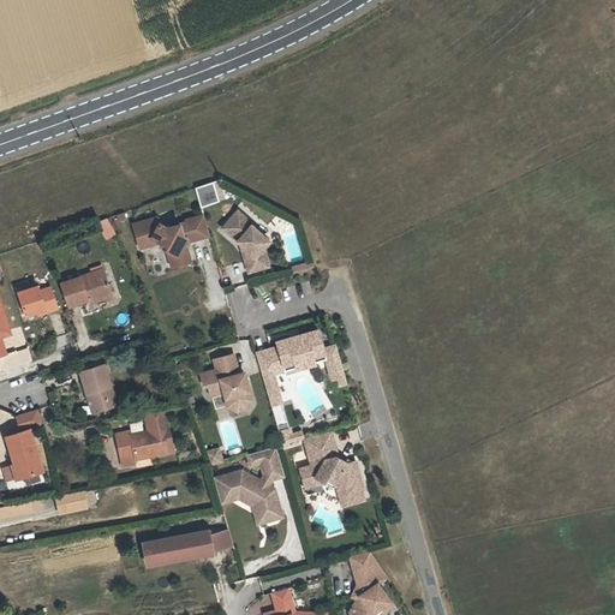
[(214,180),(195,186),(201,206),(220,201),(214,180)]
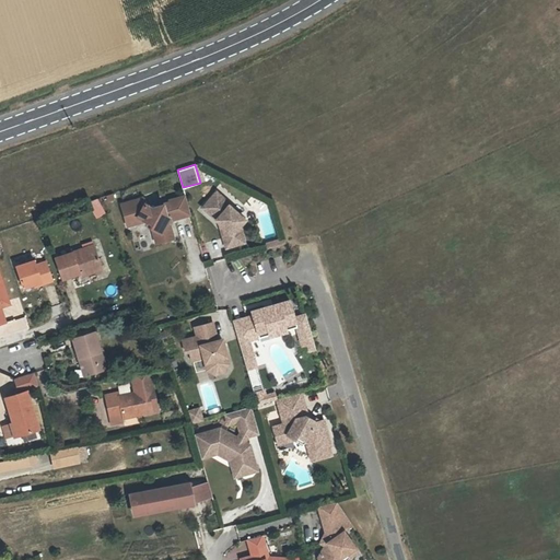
[(224,230),(229,247),(247,242),(243,225),(248,219),(233,205),(234,203),(221,190),(209,203),(222,216),(219,219),(222,221),(228,226),(224,230)]
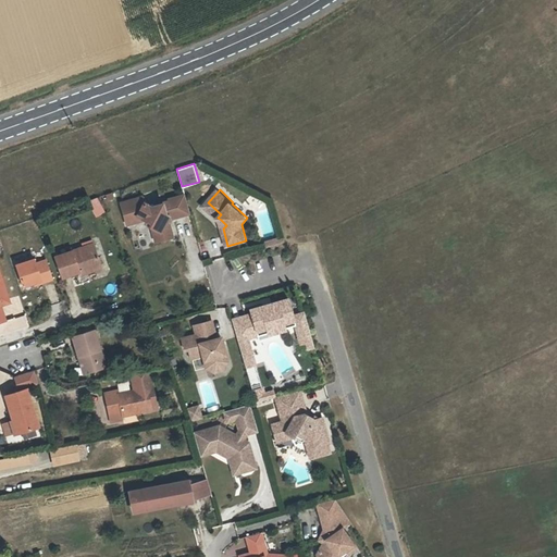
[(88,200),(96,215),(106,211),(98,196),(88,200)]
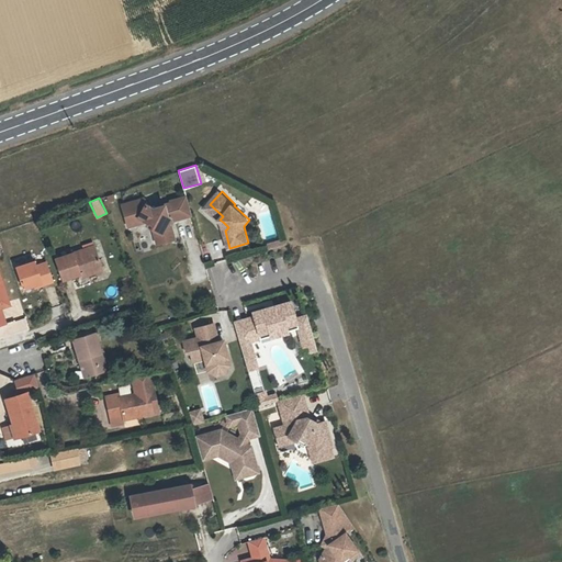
[(175,221),(194,215),(189,198),(172,202),(173,203),(155,209),(147,205),(145,199),(123,205),(130,227),(147,222),(155,225),(153,228),(155,229),(163,234),(166,242),(176,239),(171,225),(169,224),(171,220),(175,221)]
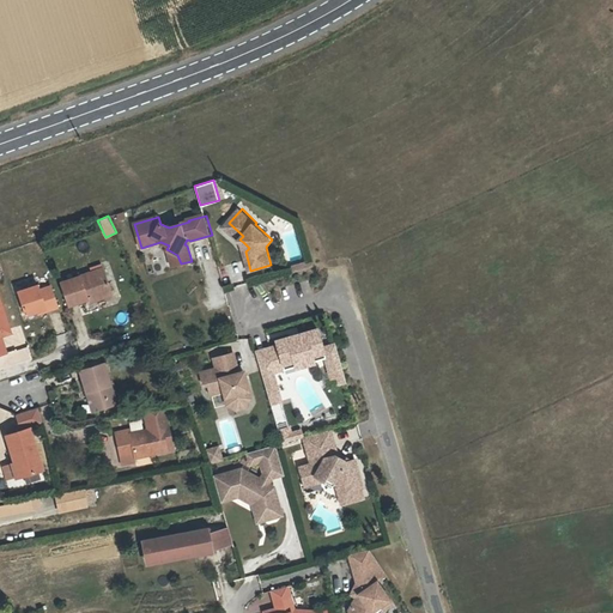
[(243,236),(229,223),(225,226),(240,240),(243,236)]
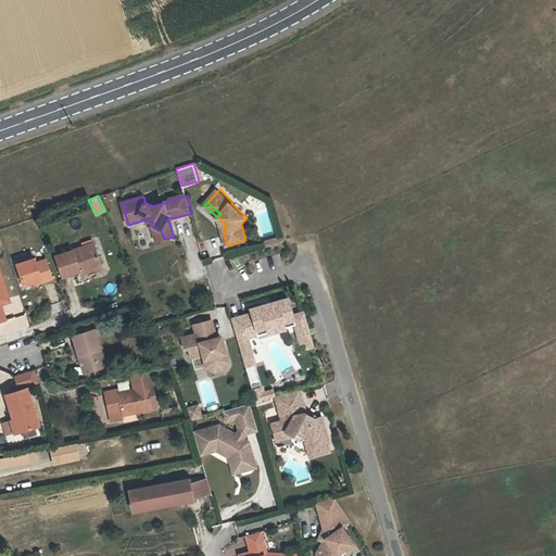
[(161,231),(153,227),(158,241),(164,239),(161,231)]
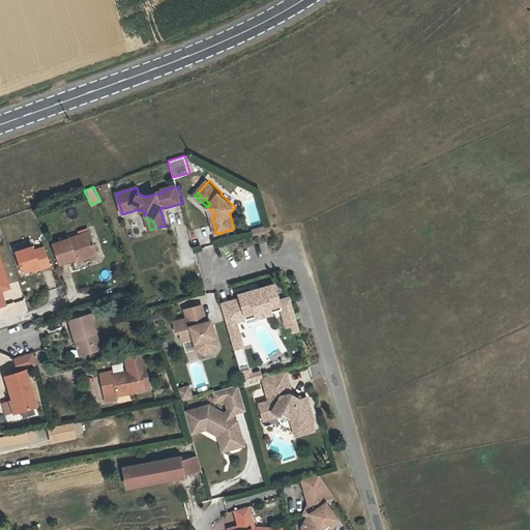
[(77,258),(95,252),(89,232),(52,243),(58,263),(77,258)]
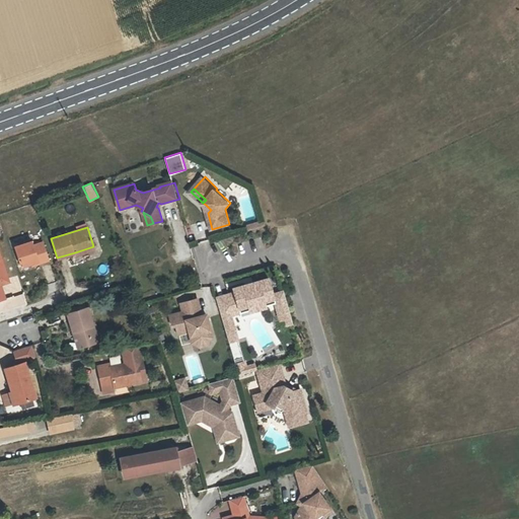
[(36,261),(38,263),(48,260),(43,241),(32,245),(30,240),(13,246),(19,266),(29,263),(36,261)]
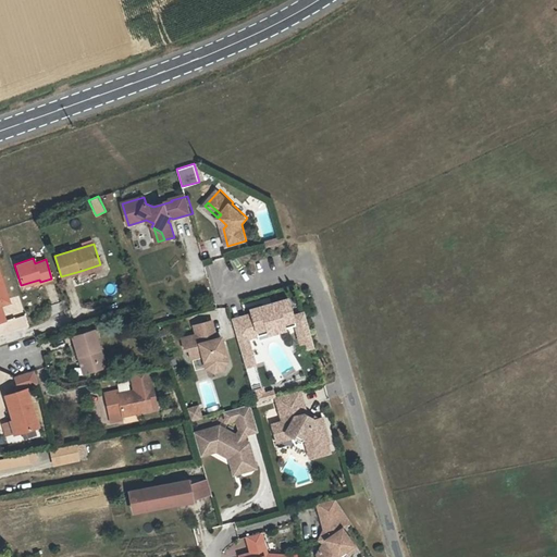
[(101,268),(100,264),(81,271),(82,274),(101,268)]
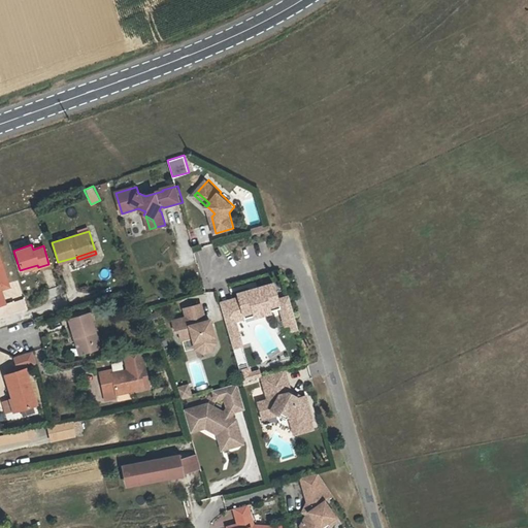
[(0,305),(5,304),(1,291),(10,288),(0,257),(0,305)]
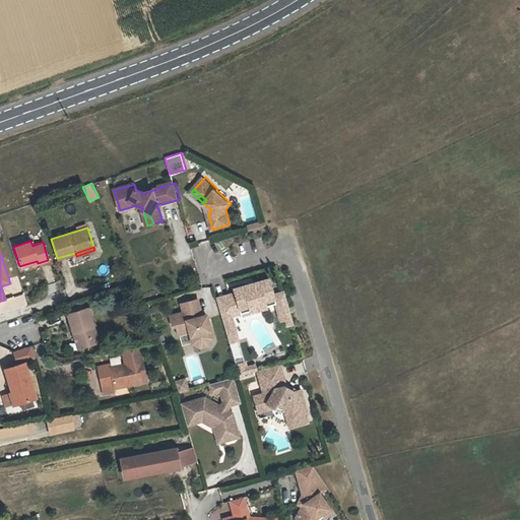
[(285,316),(291,315),(285,293),(275,296),(271,279),(261,282),(262,287),(247,290),(246,286),(236,288),(237,294),(217,299),(229,339),(237,337),(231,312),(240,310),(239,305),(248,303),(249,307),(250,309),(266,305),(265,303),(264,299),(274,296),(275,301),(279,318),(285,316)]
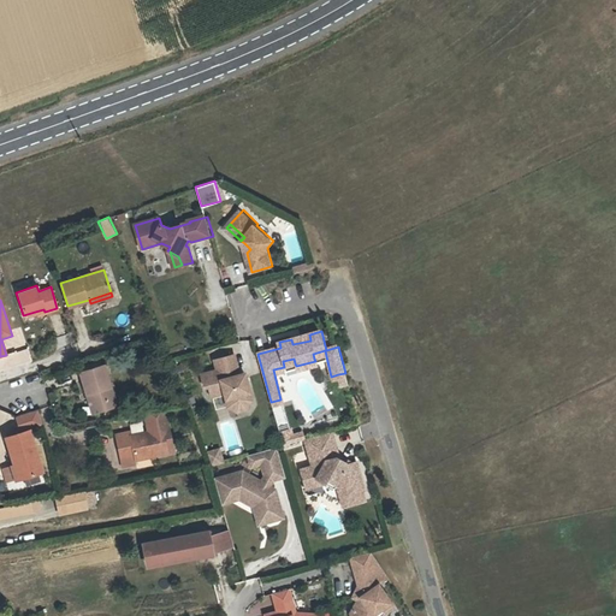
[(309,335),(291,339),(292,344),(311,341),(309,335)]
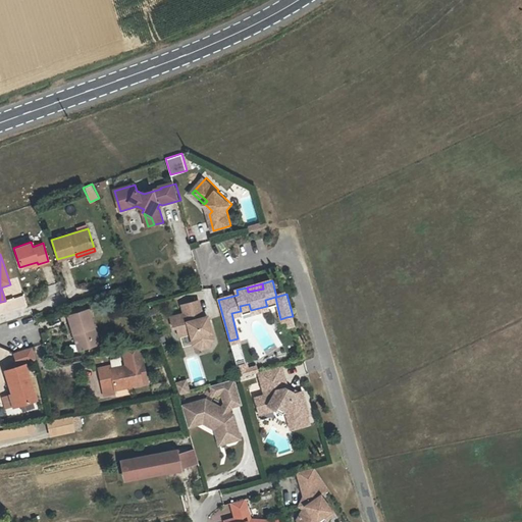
[(197,299),(179,304),(181,311),(168,315),(171,326),(175,325),(177,333),(187,330),(190,332),(193,343),(201,347),(209,345),(213,336),(209,321),(203,323),(201,315),(202,315),(197,299)]
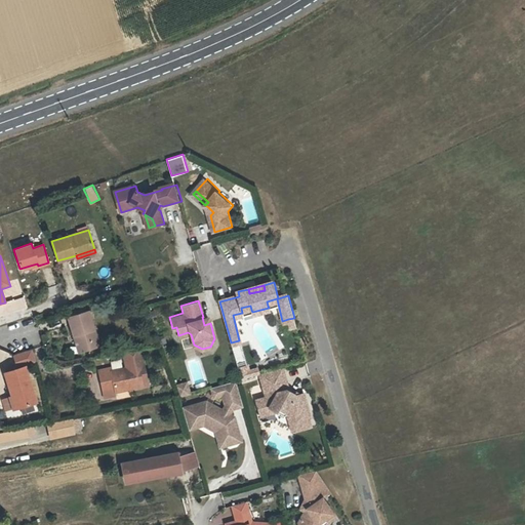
[(67,316),(73,335),(76,334),(81,352),(99,346),(88,310),(67,316)]
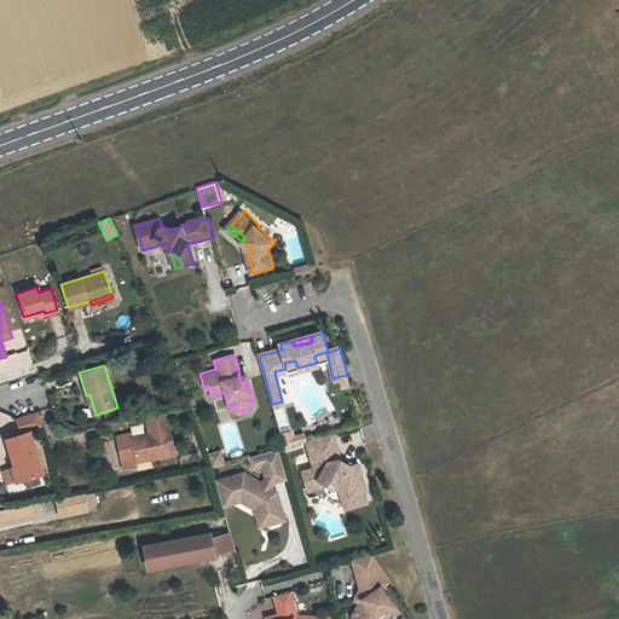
[(239,374),(238,374),(241,383),(248,381),(244,372),(239,374)]
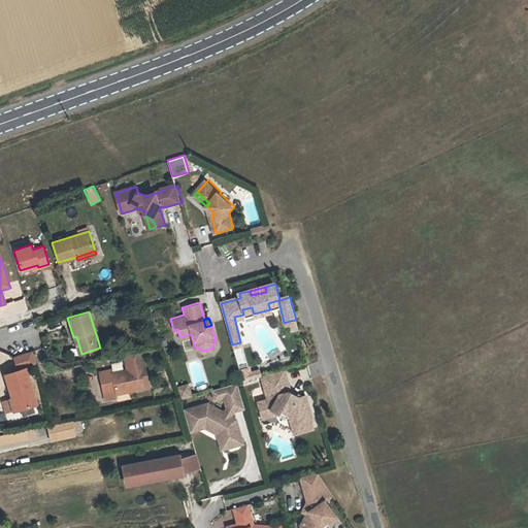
[(292,332),(299,330),(296,320),(290,321),(292,332)]
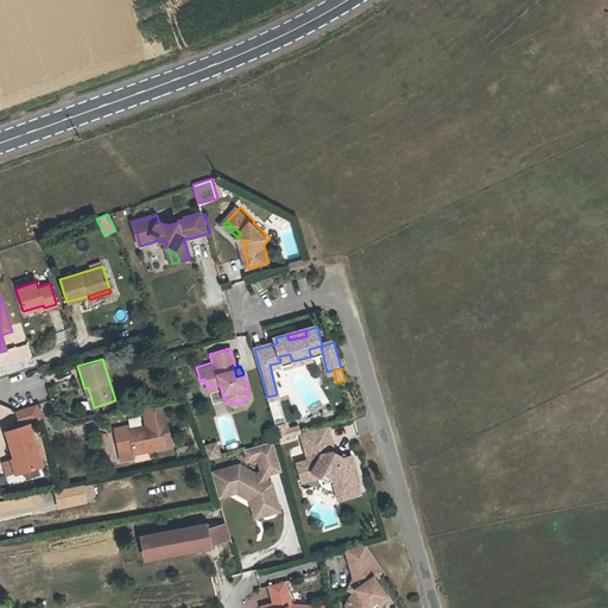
[(90,409),(94,407),(88,387),(84,388),(90,409)]
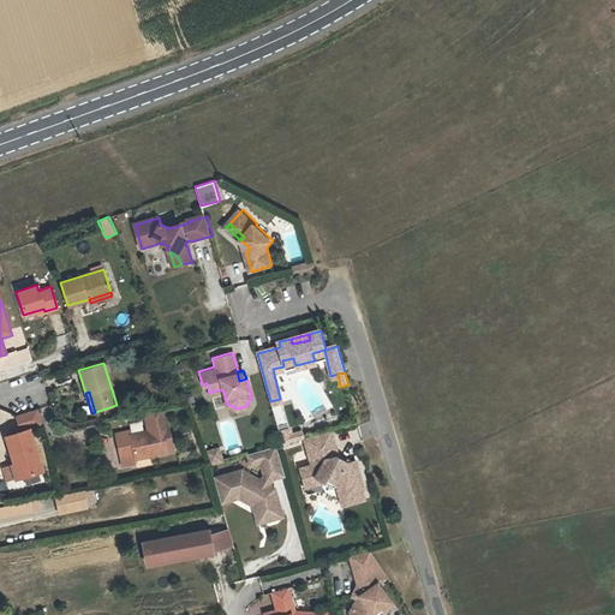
[(18,476),(42,469),(29,427),(42,423),(37,407),(16,413),(21,429),(5,434),(13,463),(18,476)]
